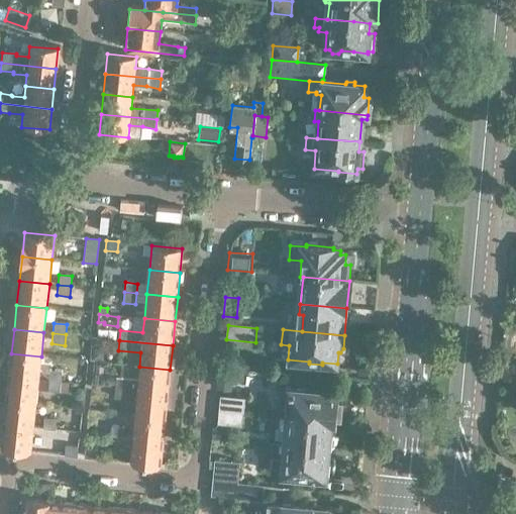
[(104,349),(93,348),(92,361),(103,362),(104,349)]
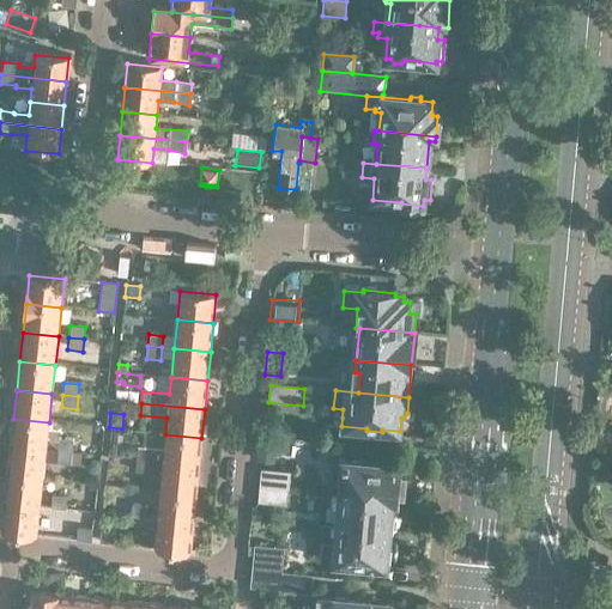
[(13,419),(10,448),(46,451),(48,438),(47,438),(49,422),(13,419)]
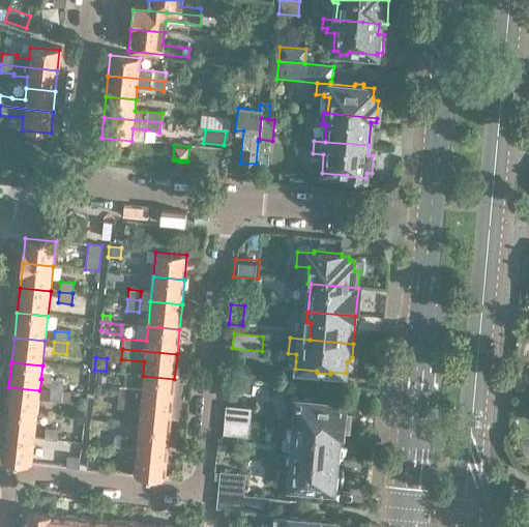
[(119,387),(118,399),(172,404),(174,379),(143,376),(142,389),(119,387)]
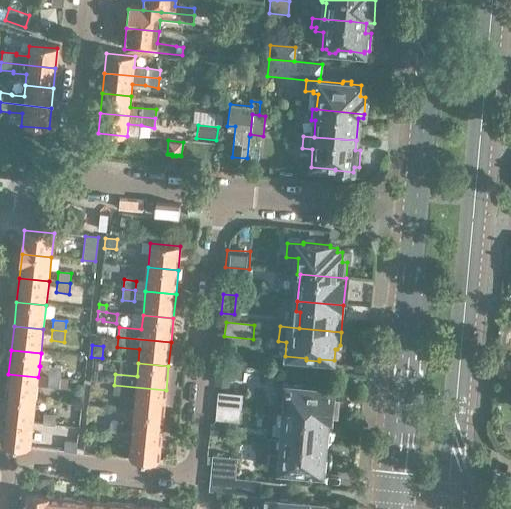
[(61,368),(49,367),(47,378),(60,379),(61,368)]
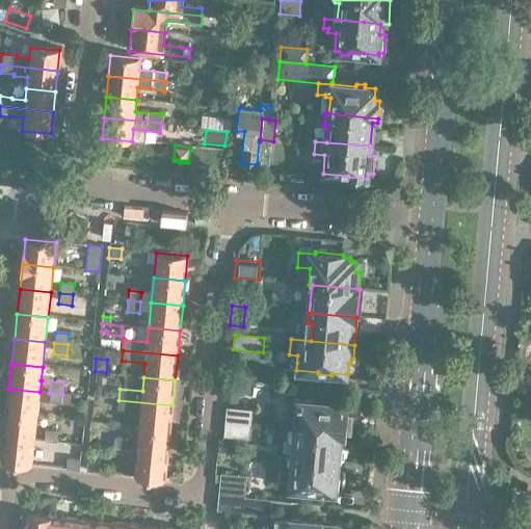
[(8,389),(6,414),(36,417),(38,402),(61,404),(61,403),(69,404),(70,395),(62,394),(62,395),(49,393),(40,392),(8,389)]
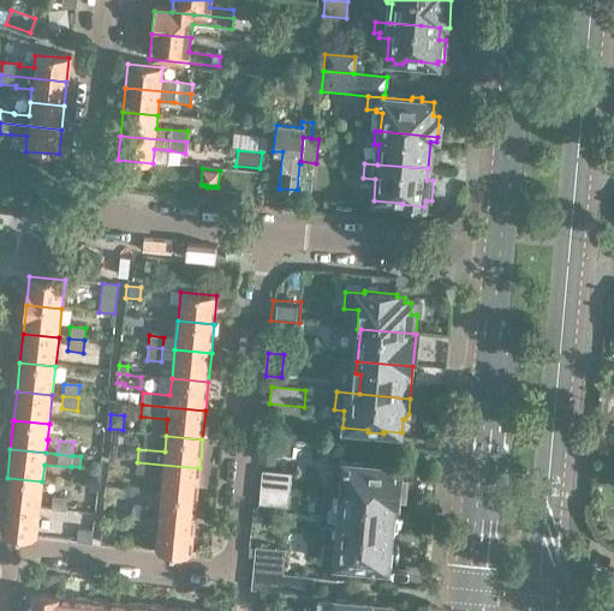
[(200,468),(137,462),(136,474),(162,475),(160,493),(197,497),(200,468)]
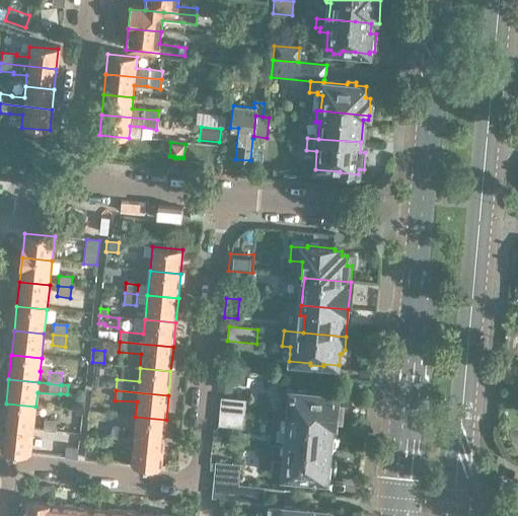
[(292,404),(290,421),(338,425),(338,420),(343,420),(345,402),(339,401),(340,395),(328,395),(328,392),(320,391),(319,393),(292,391),(292,392),(281,391),(280,403),(292,404)]
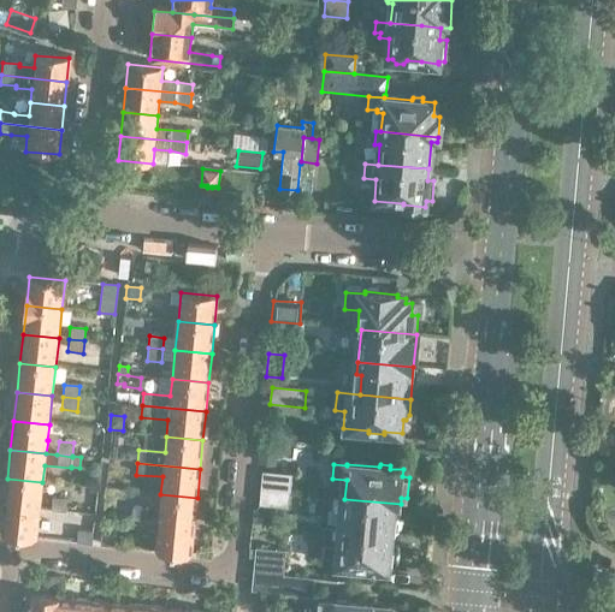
[(262,473),(261,491),(289,493),(290,493),(291,475),(262,473)]
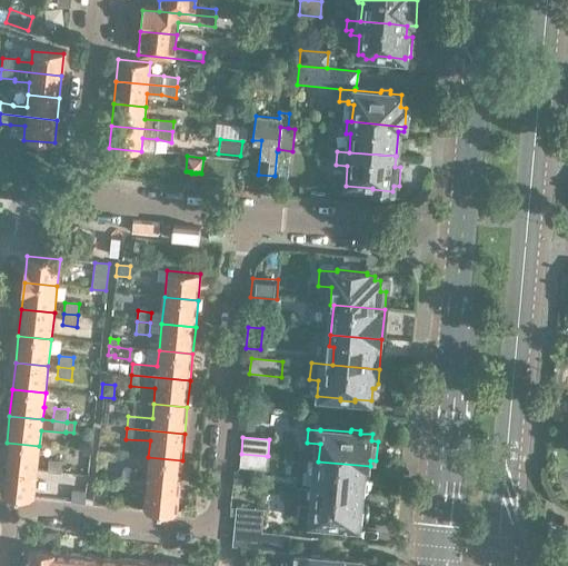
[(7,443),(3,469),(37,473),(39,446),(7,443)]
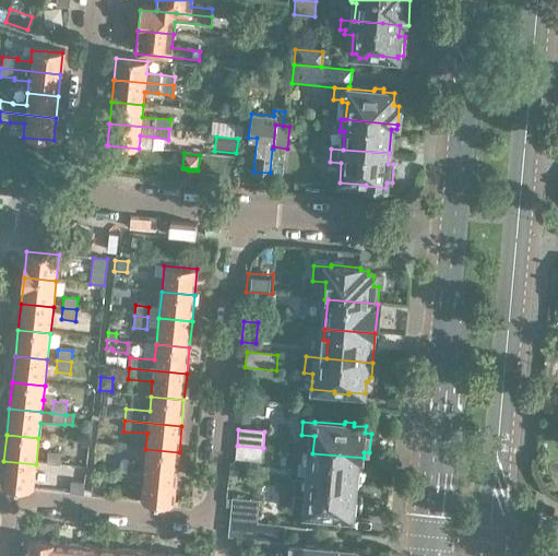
[(115,446),(95,444),(94,452),(115,454),(115,446)]
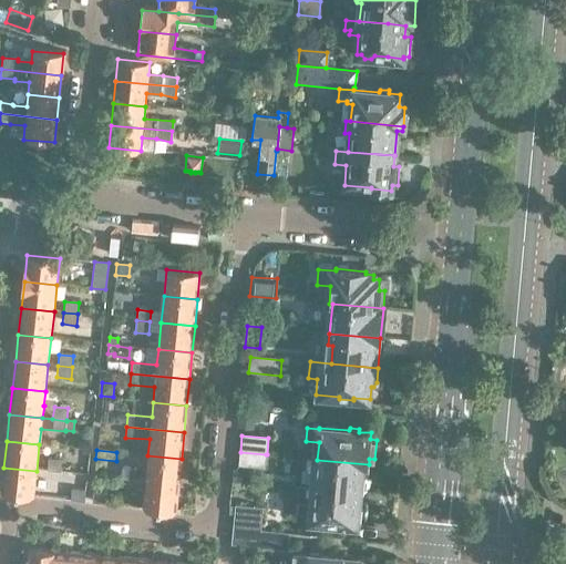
[(240,452),(238,467),(265,469),(266,454),(240,452)]
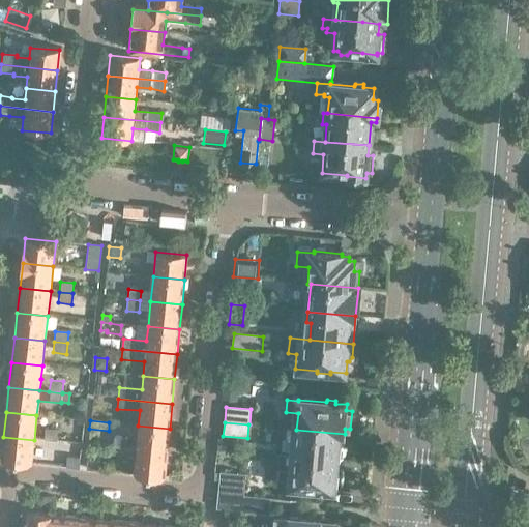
[(107,437),(106,447),(127,449),(127,450),(167,455),(170,429),(138,426),(137,439),(107,437)]
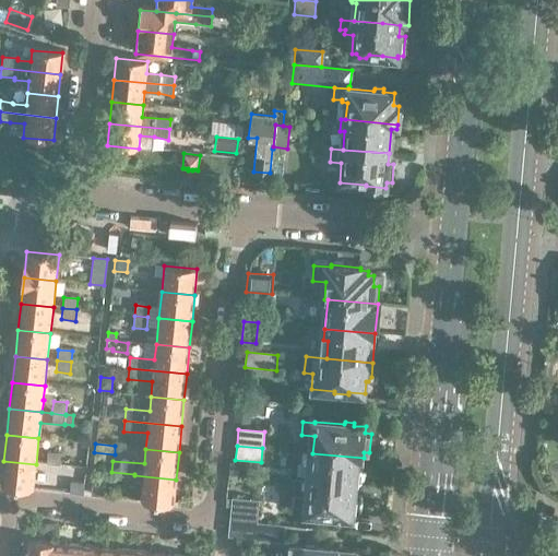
[(311,465),(310,483),(356,487),(356,486),(360,483),(363,458),(364,458),(312,453),(310,452),(309,464),(311,465)]
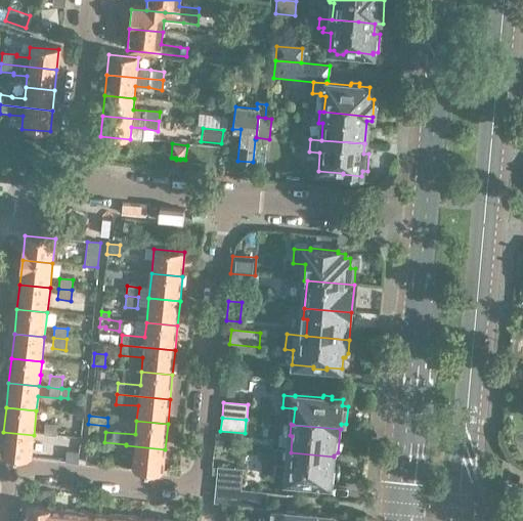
[(43,436),(55,437),(56,426),(44,425),(43,436)]
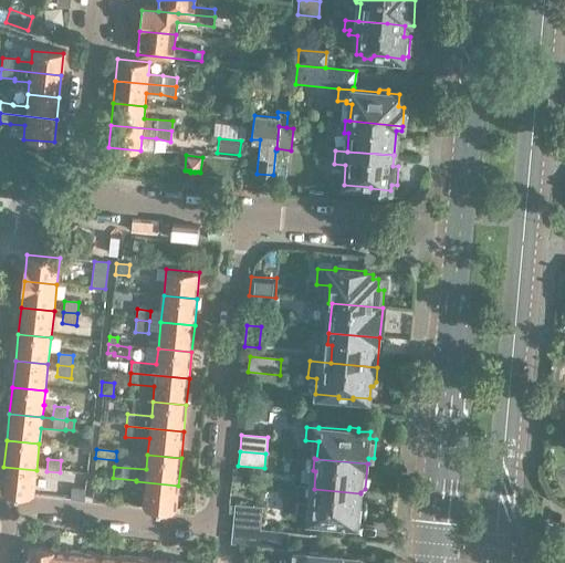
[(3,467),(1,493),(33,497),(37,470),(3,467)]
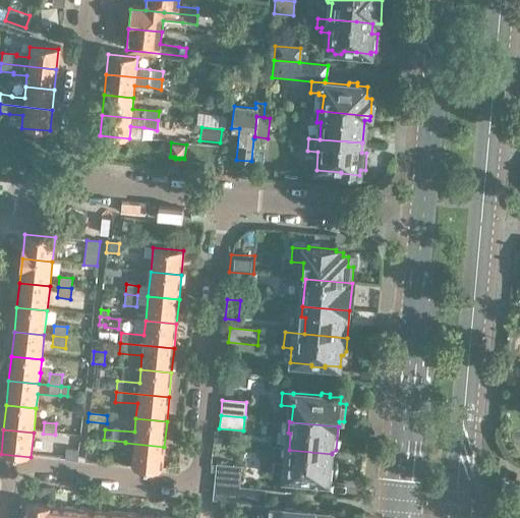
[(164,447),(125,443),(125,452),(132,453),(130,467),(162,471),(164,447)]
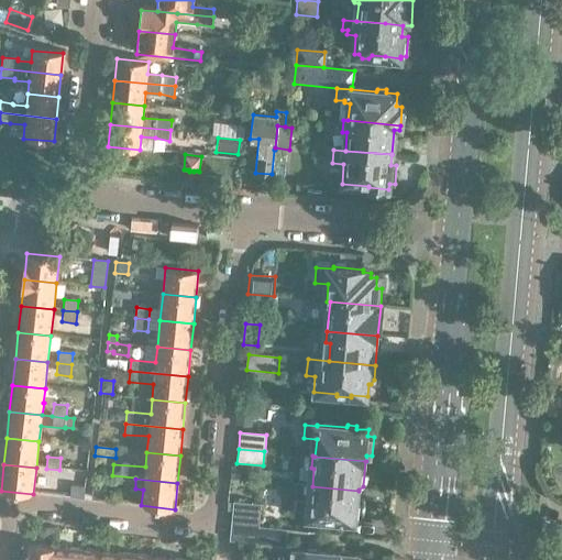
[(298,501),(295,500),(294,516),(309,517),(335,520),(335,522),(350,524),(350,520),(355,522),(356,518),(361,518),(363,502),(357,501),(359,491),(312,486),(299,485),(298,501)]
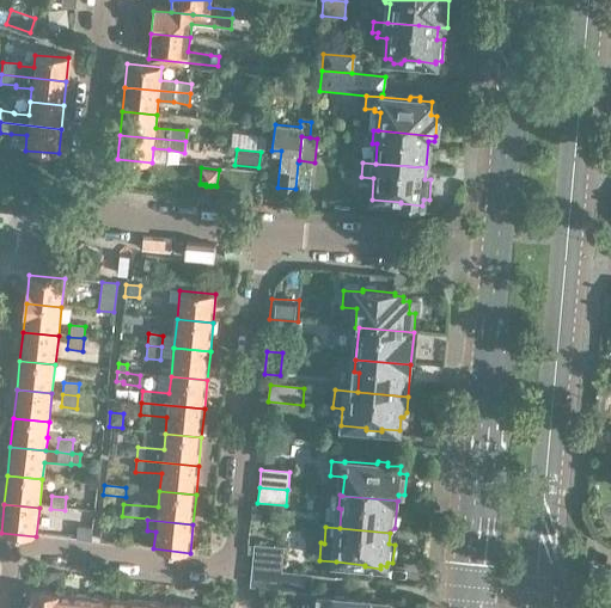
[(78,528),(77,540),(90,541),(91,529),(78,528)]
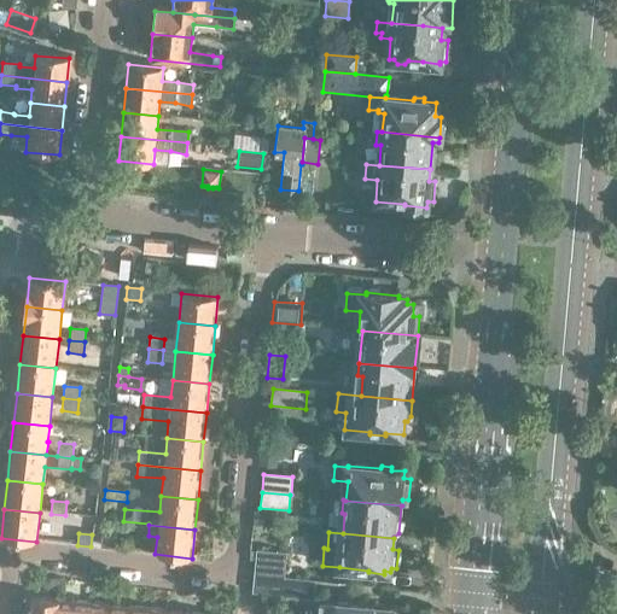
[(102,536),(100,548),(115,549),(116,537),(102,536)]
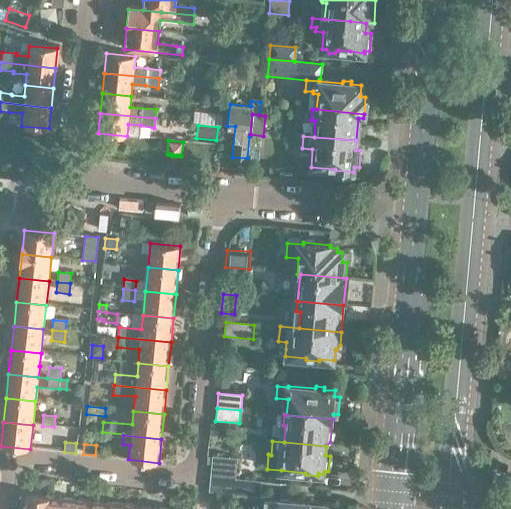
[(212,457),(210,477),(235,480),(237,459),(212,457)]
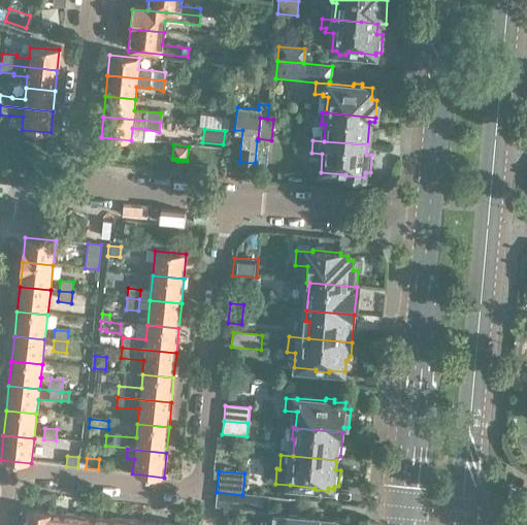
[(268,497),(242,495),(217,492),(216,507),(239,510),(239,512),(267,514),(268,497)]
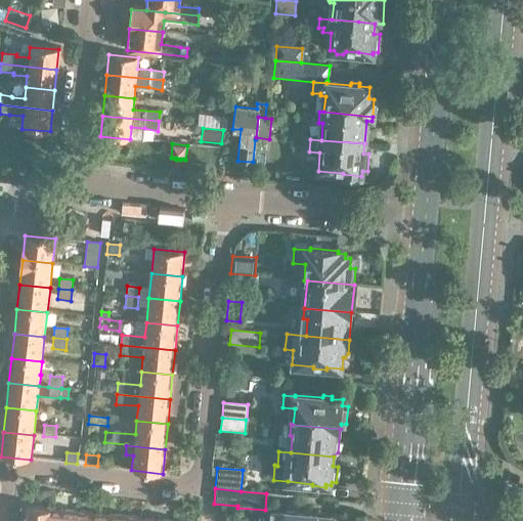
[(50,520),(52,510),(28,508),(26,520),(50,520)]
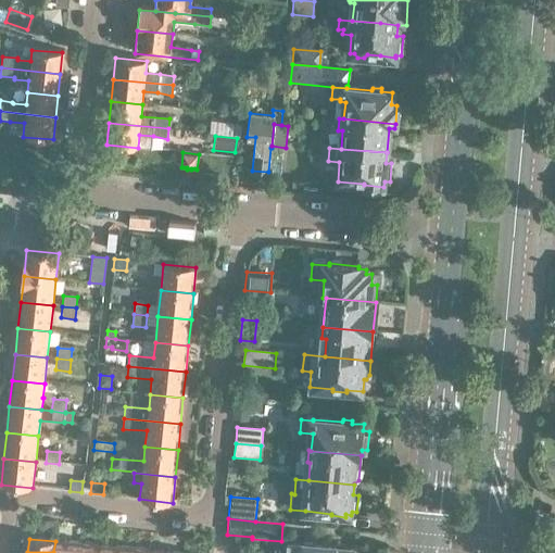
[(80,552),(82,543),(55,541),(53,552),(80,552)]
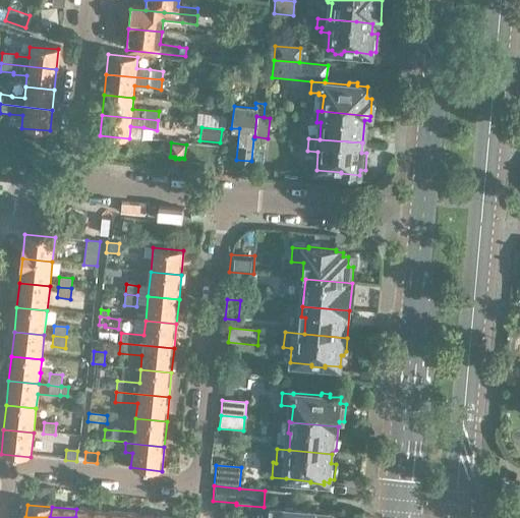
[(330,517),(331,514),(319,513),(319,510),(296,508),(296,511),(272,508),(271,517),(330,517)]
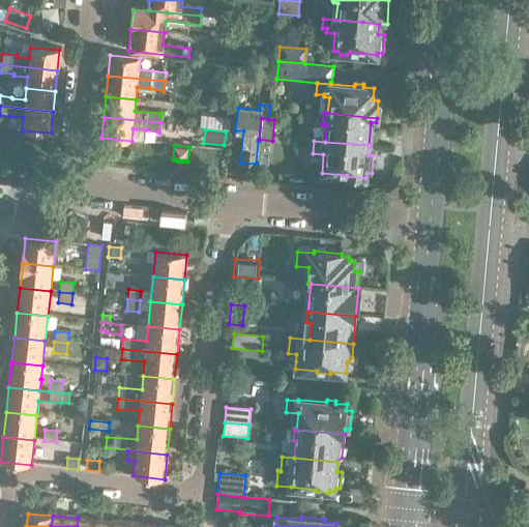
[(101,526),(103,521),(78,518),(77,526),(101,526)]
